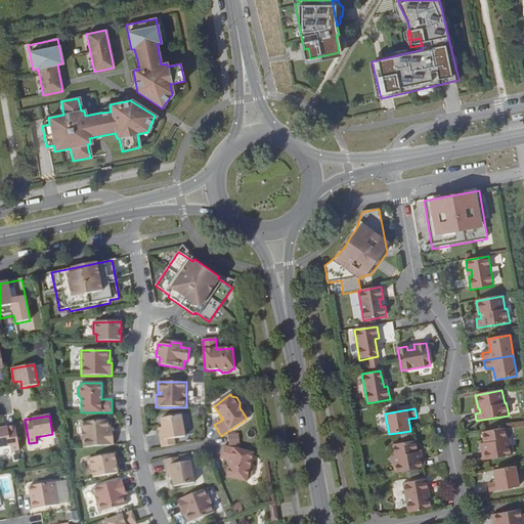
[(162,447),(175,445),(174,438),(185,437),(181,416),(161,419),(162,428),(163,434),(159,435),(162,447)]
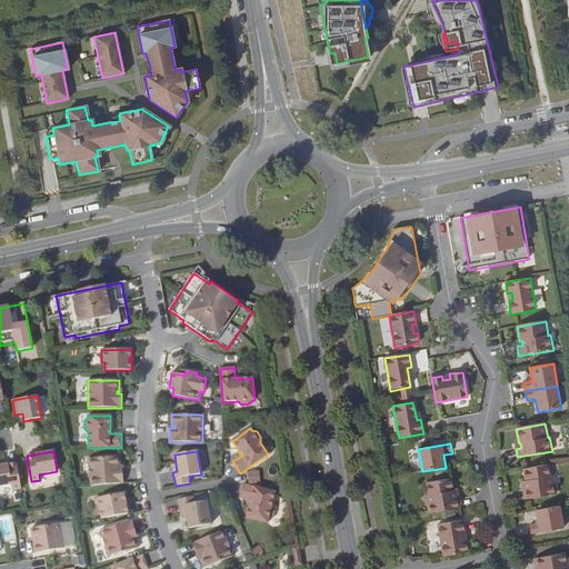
[(119,456),(88,459),(90,486),(123,483),(122,470),(122,469),(118,470),(118,467),(120,467),(120,466),(119,456)]
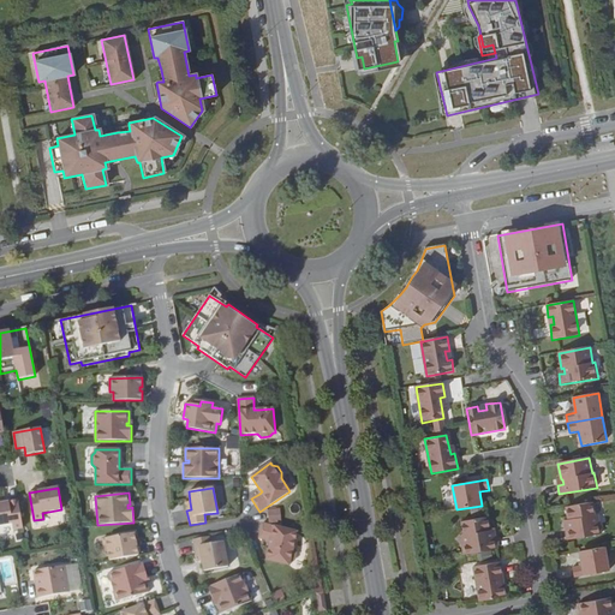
[(22,529),(17,501),(0,503),(0,525),(12,524),(12,530),(22,529)]
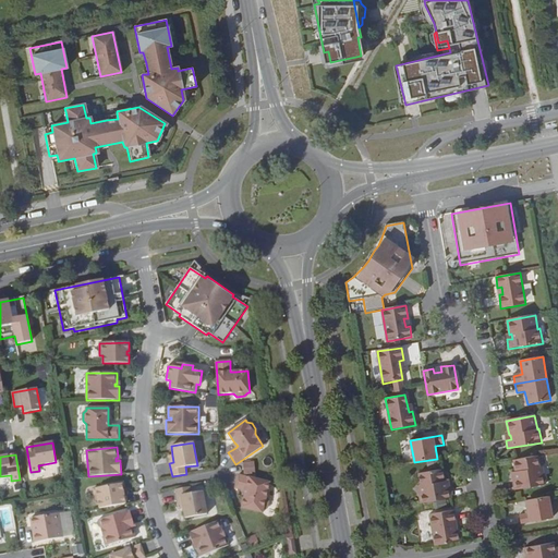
[(542,475),(537,456),(513,460),(517,480),(512,481),(514,490),(546,484),(544,475),(542,475)]
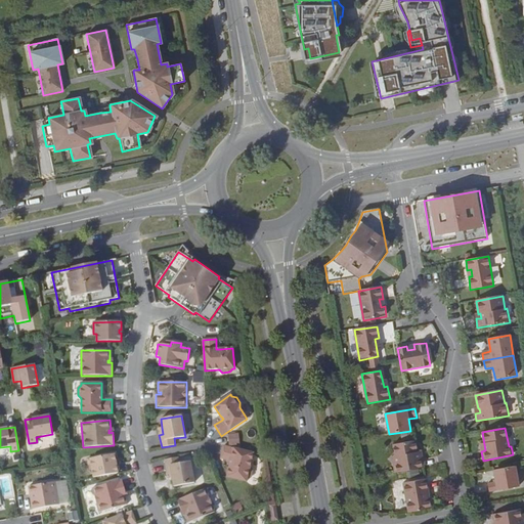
[(228,434),(228,445),(239,445),(238,434),(228,434)]
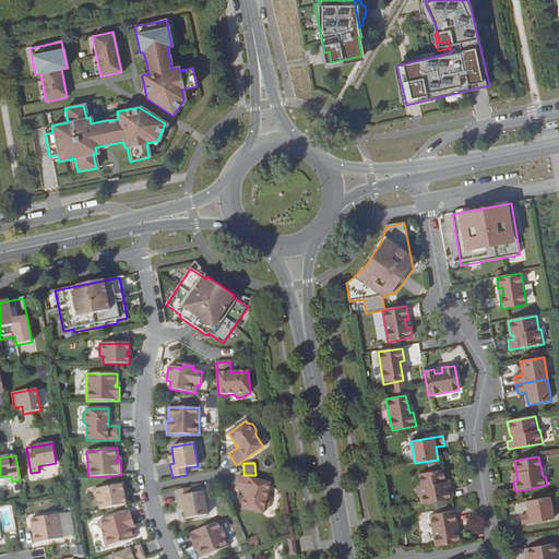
[(419,496),(421,504),(452,499),(451,489),(447,490),(443,470),(419,474),(423,495),(419,496)]
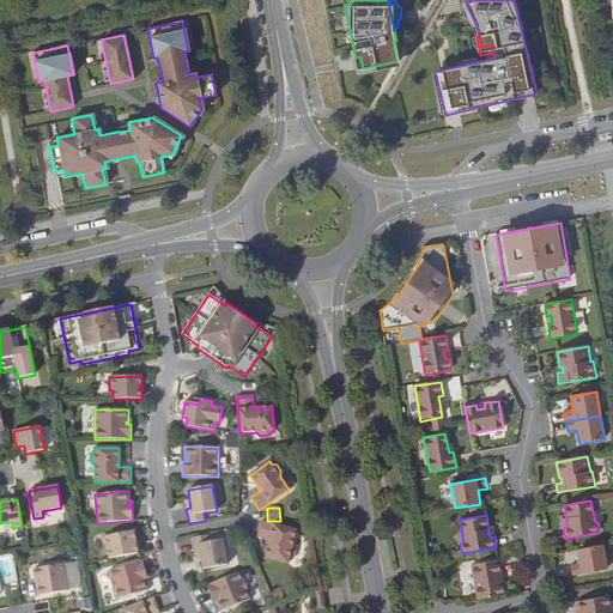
[(297,530),(262,522),(259,536),(269,539),(268,545),(266,558),(289,564),(289,562),(293,559),(296,551),(292,546),(297,530)]
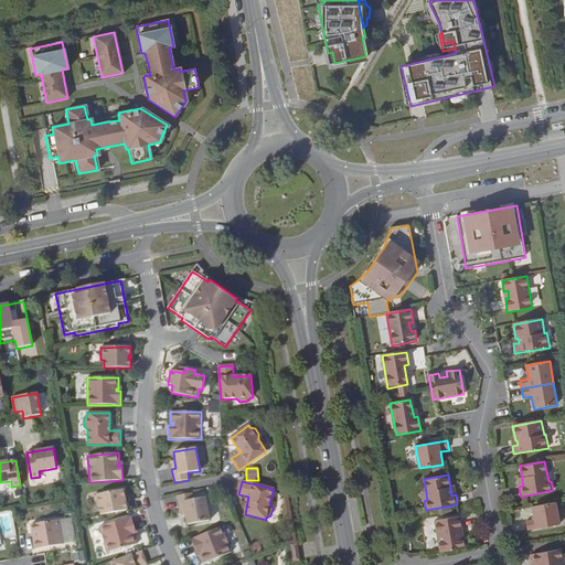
[(124,490),(94,496),(96,508),(99,507),(100,515),(127,510),(126,501),(123,502),(123,499),(125,498),(124,490)]
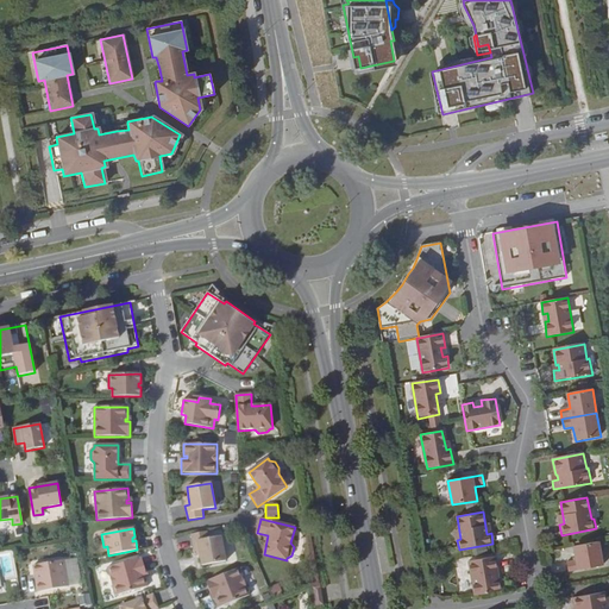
[(221,537),(208,539),(207,532),(192,534),(194,550),(199,548),(200,556),(202,566),(226,562),(221,537)]
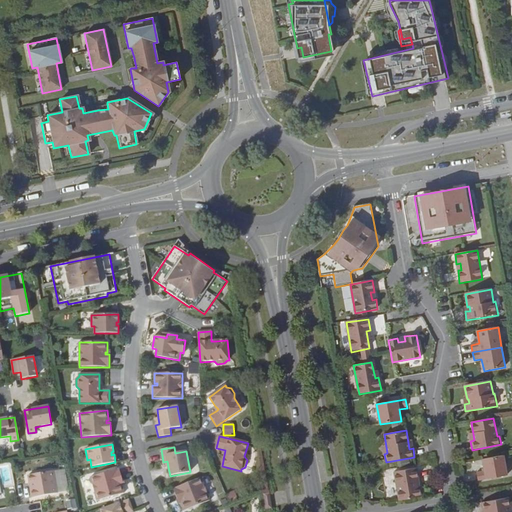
[(507,476),(504,456),(482,459),(484,471),(477,473),(478,480),(507,476)]
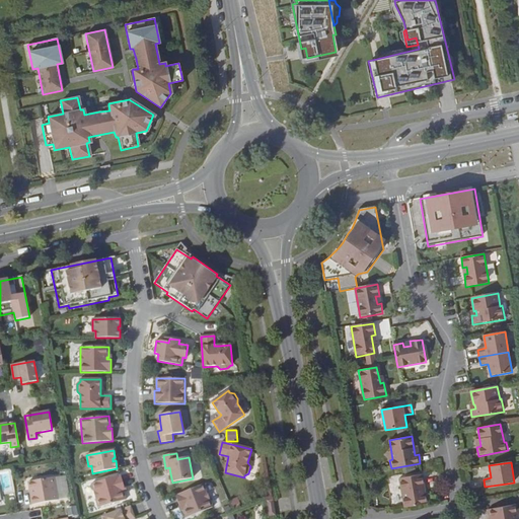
[(121,475),(91,484),(98,508),(126,500),(124,492),(123,491),(121,492),(120,489),(125,488),(124,488),(121,475)]
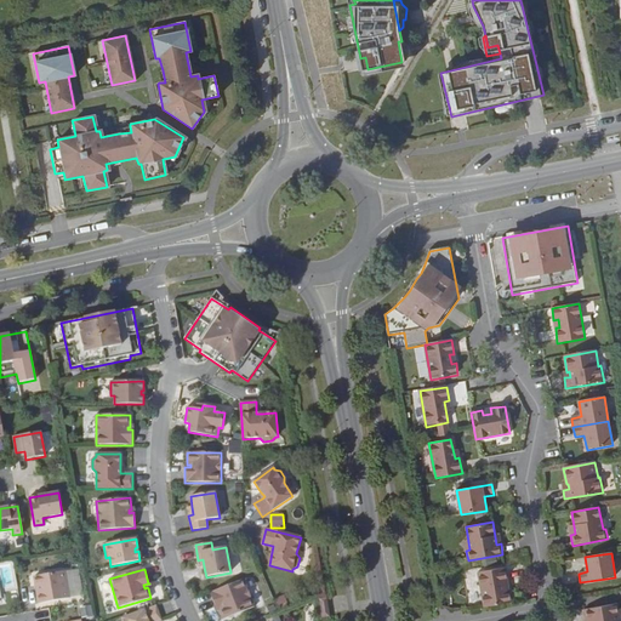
[(478,574),(484,609),(511,603),(510,593),(505,593),(503,585),(507,584),(505,569),(478,574)]
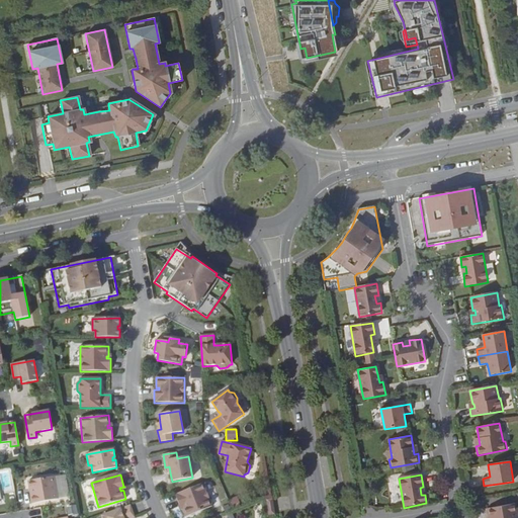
[(32,504),(58,500),(54,477),(28,482),(29,489),(31,489),(32,496),(30,497),(32,504)]
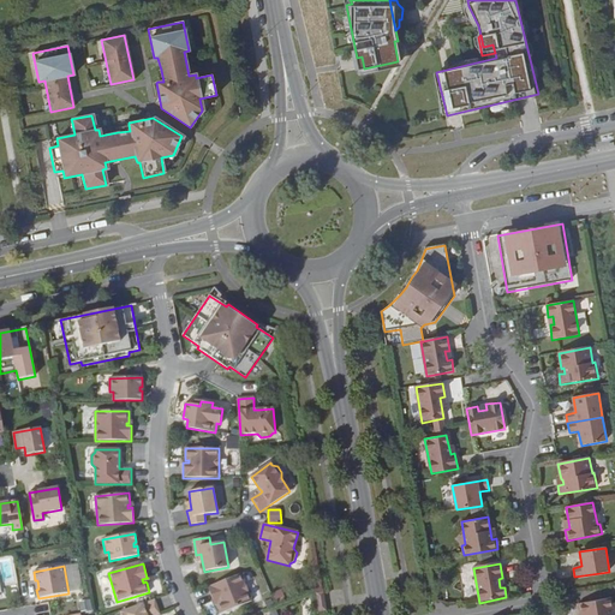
[(252,601),(242,574),(208,587),(214,601),(219,599),(219,602),(216,603),(221,614),(252,601)]
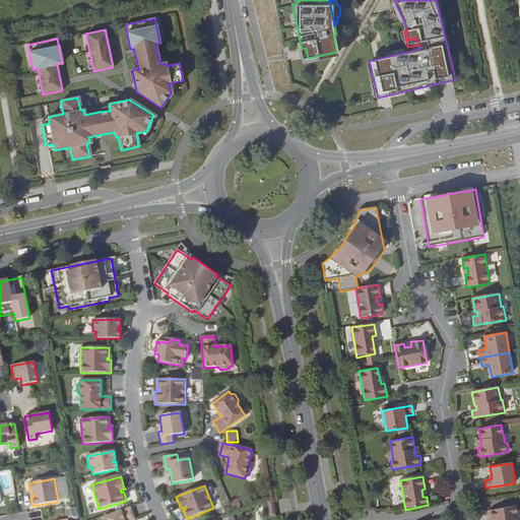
[(238,499),(230,502),(233,510),(242,507),(238,499)]
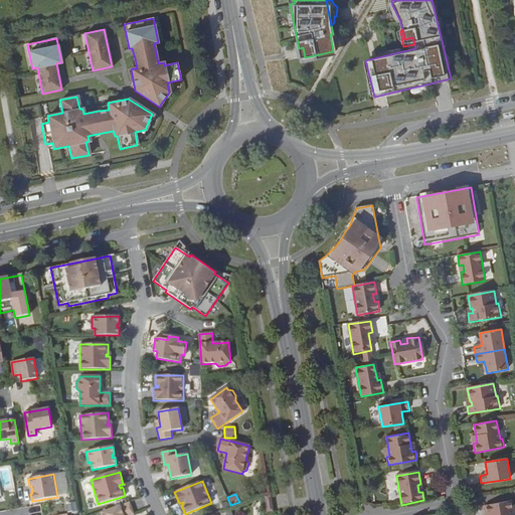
[(270,496),(264,497),(267,513),(273,512),(270,496)]
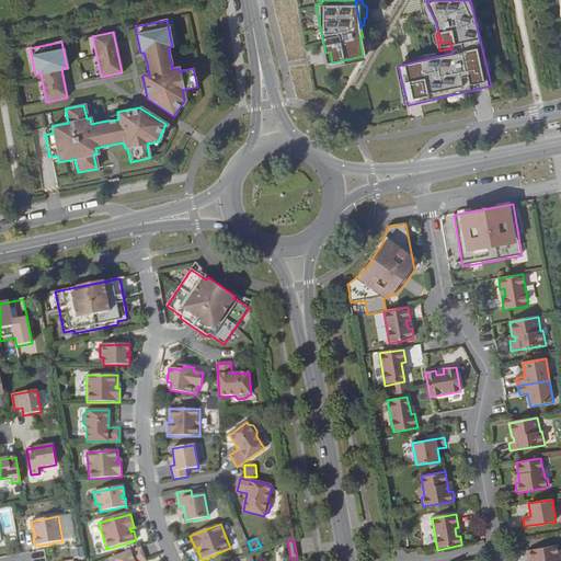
[(560,554),(559,546),(527,551),(529,560),(533,559),(533,560),(558,560),(557,556),(560,554)]
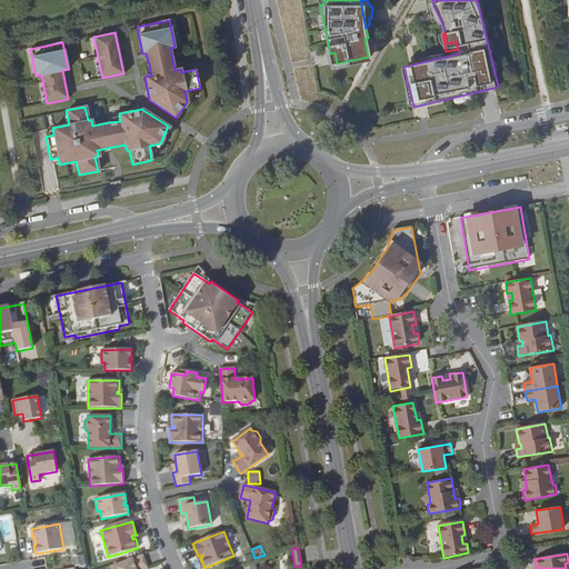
[(147,568),(148,568),(143,555),(111,567),(112,568),(147,568)]
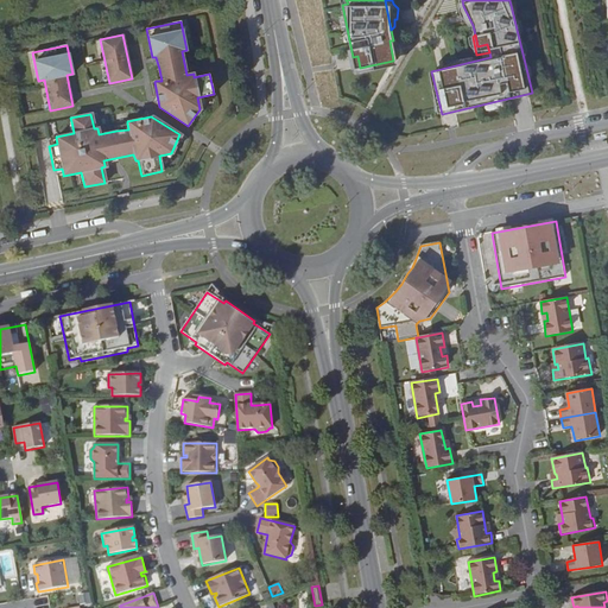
All buildings are outlined.
